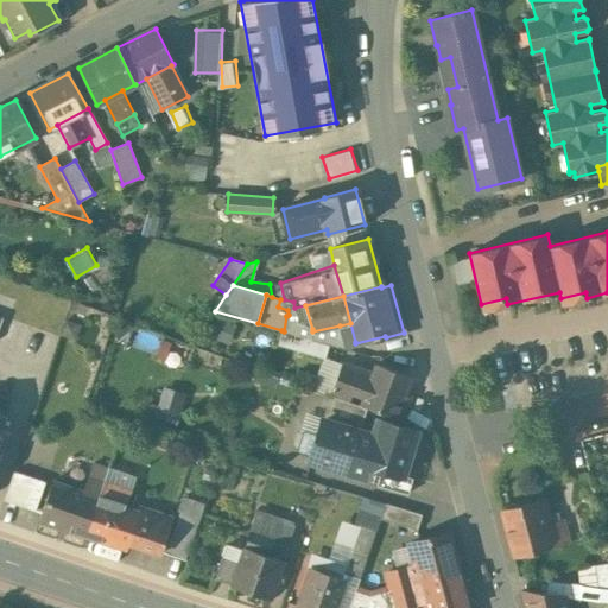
[(305,305),(295,308),(298,322),(312,329),(305,305)]
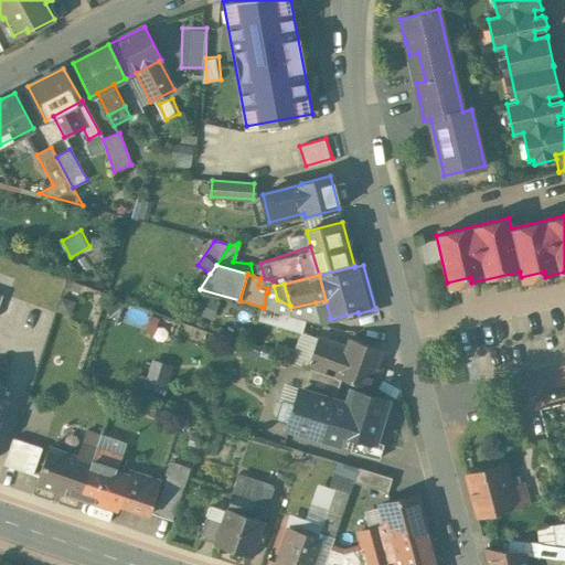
[(204,295),(199,311),(214,317),(221,301),(204,295)]
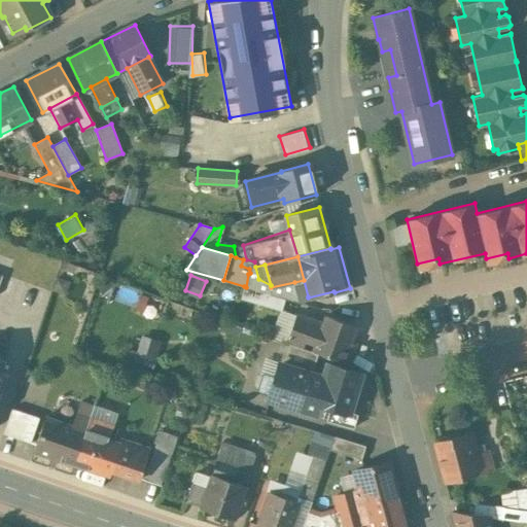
[(304,280),(294,282),(297,294),(302,296),(308,296),(304,280)]
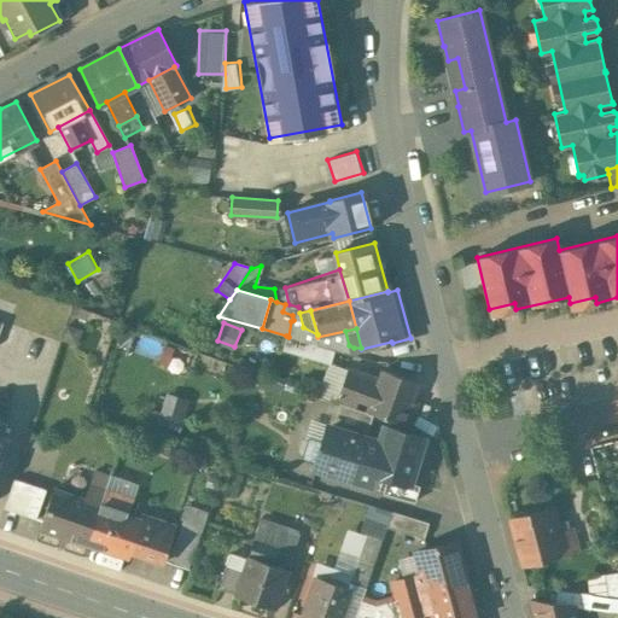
[(289,337),(286,336),(281,350),(330,365),(334,350),(289,337)]
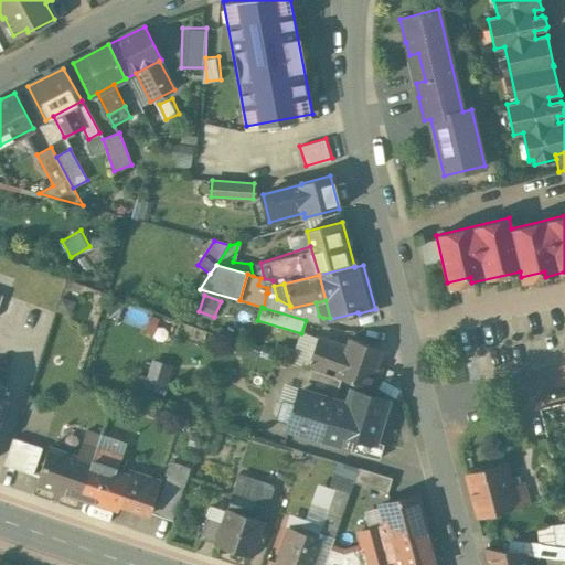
[(318,337),(307,368),(307,369),(324,374),(328,364),(338,369),(345,347),(318,337)]
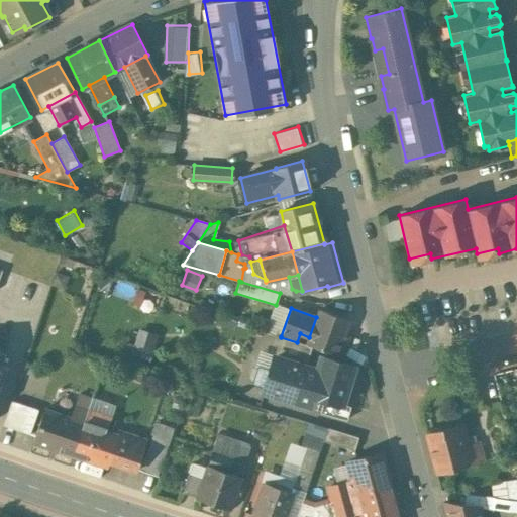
[(344,319),(319,309),(316,317),(309,337),(307,344),(342,357),(349,336),(344,334),(347,327),(344,319)]
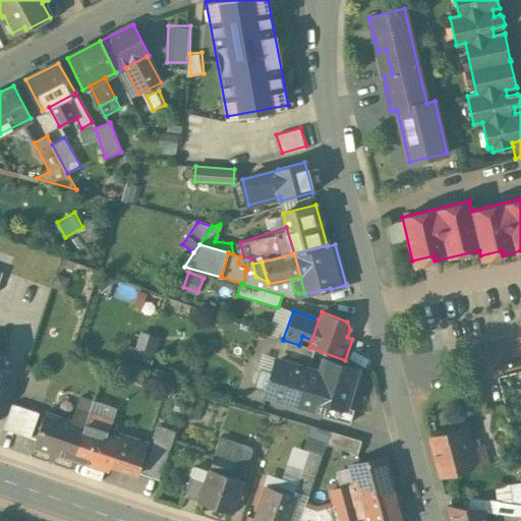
[(299,345),(283,340),(277,359),(308,369),(313,350),(299,345)]
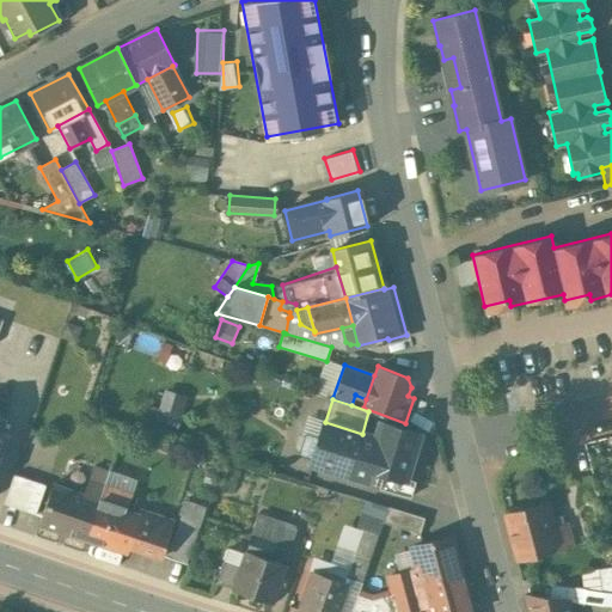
[(362,434),(325,422),(312,464),(349,475),(362,434)]
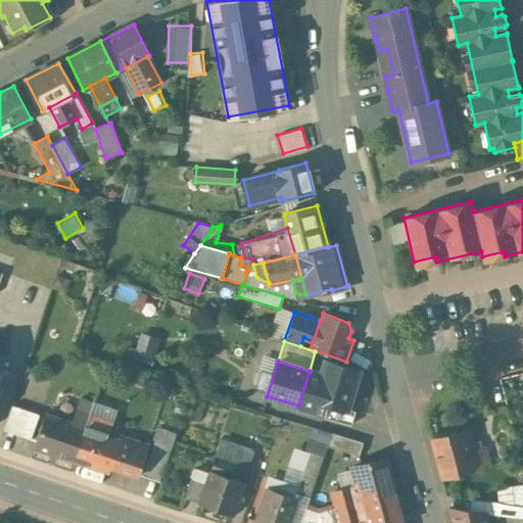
[(358,371),(325,361),(321,374),(310,371),(298,406),(313,410),(316,400),(328,405),(346,410),(346,409),(358,371)]
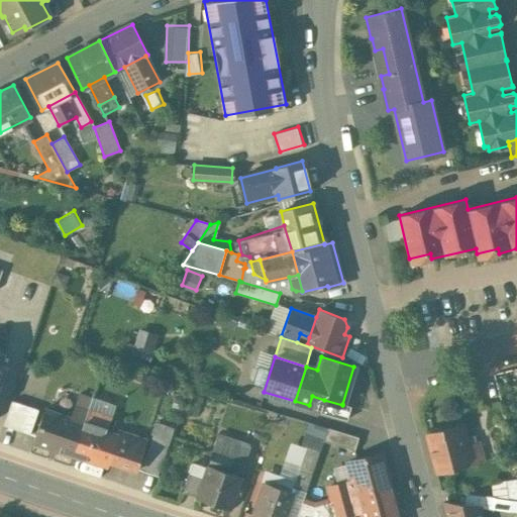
[(342,405),(324,400),(320,412),(346,419),(350,406),(342,404),(342,405)]
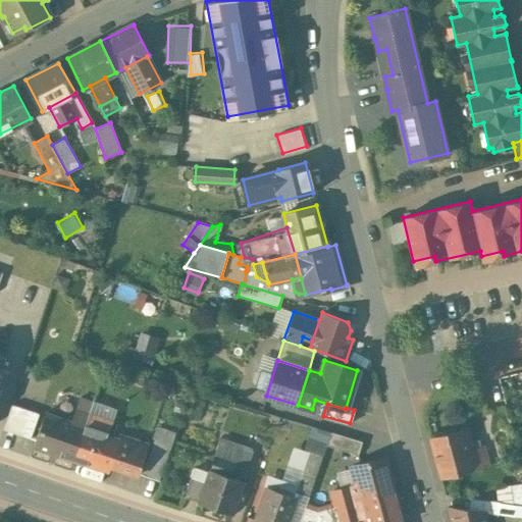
[(38,414),(11,406),(3,429),(30,438),(38,414)]
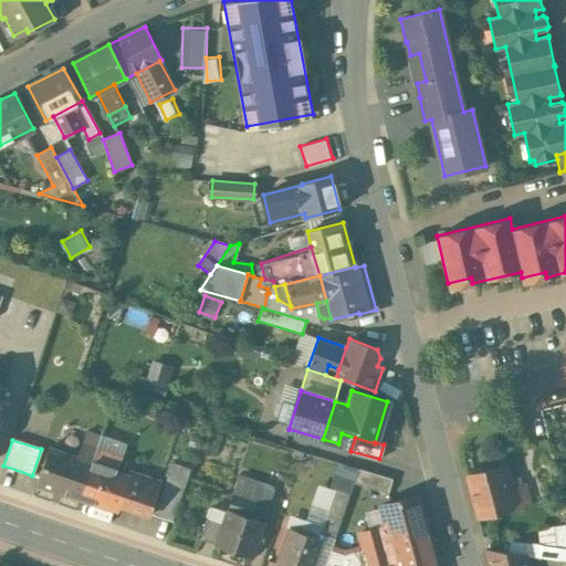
[(77,458),(49,449),(35,484),(79,499),(92,461),(96,449),(96,447),(83,443),(77,458)]
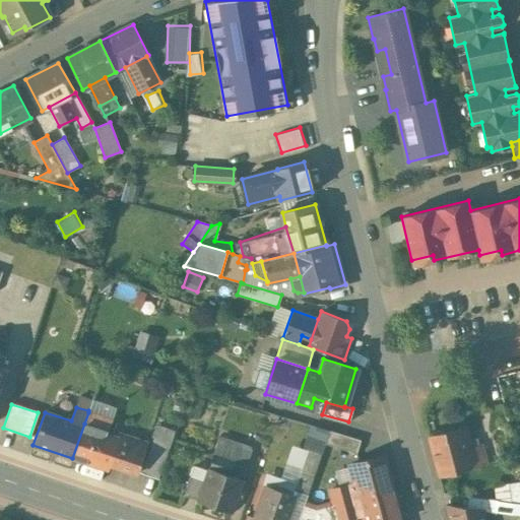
[(102,417),(88,412),(84,424),(99,429),(102,417)]
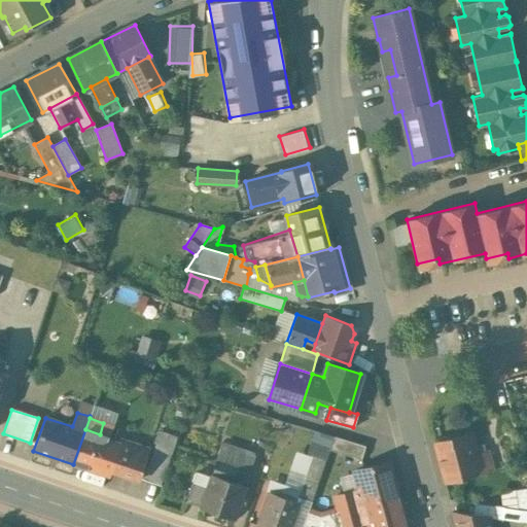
[(100,434),(85,429),(73,464),(109,477),(113,463),(120,444),(118,443),(108,440),(109,437),(100,434)]
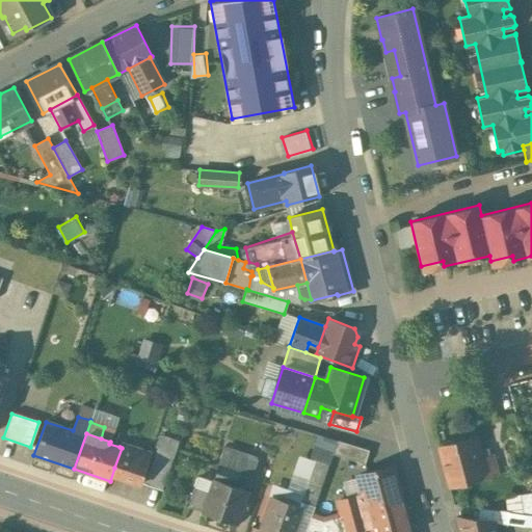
[(476,435),(437,446),(449,487),(487,477),(482,457),(476,435)]
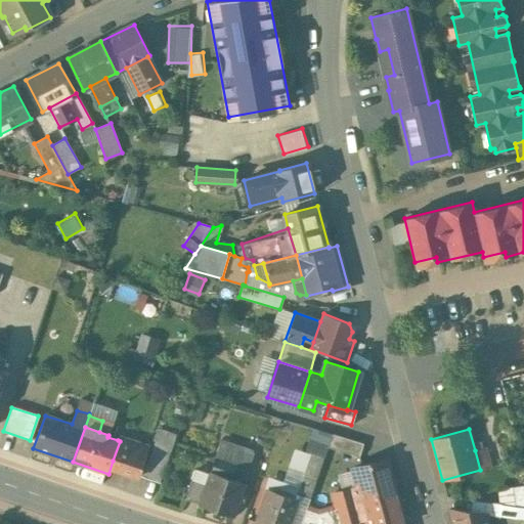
[(332,434),(319,430),(317,438),(311,436),(305,452),(310,453),(323,457),(328,447),(332,434)]
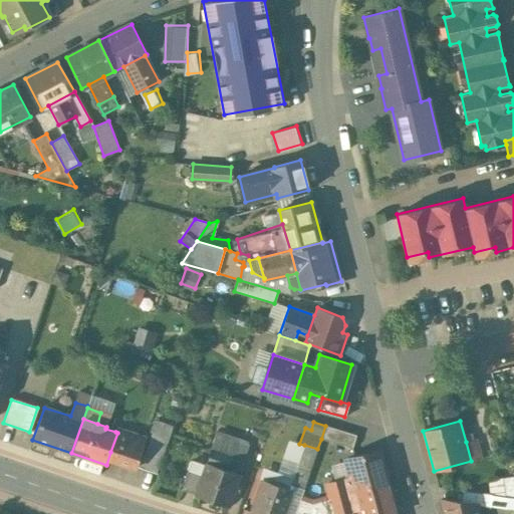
[(356,435),(325,426),(321,439),(352,448),(356,435)]
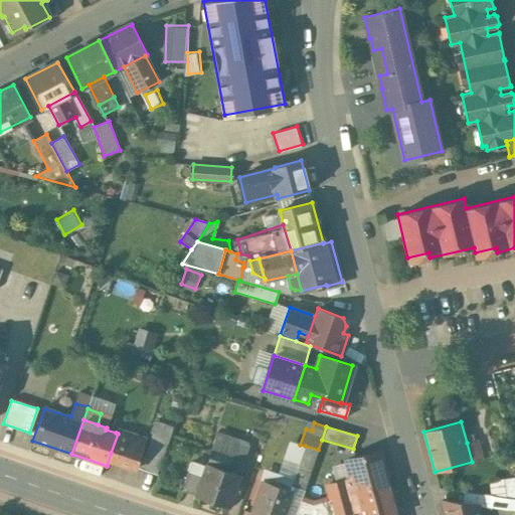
[(145,440),(117,431),(116,433),(118,434),(111,453),(118,455),(116,462),(136,469),(145,440)]
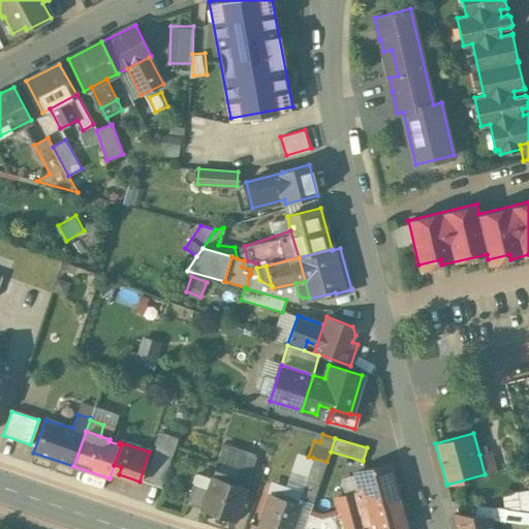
[(158,444),(146,483),(161,488),(174,449),(158,444)]
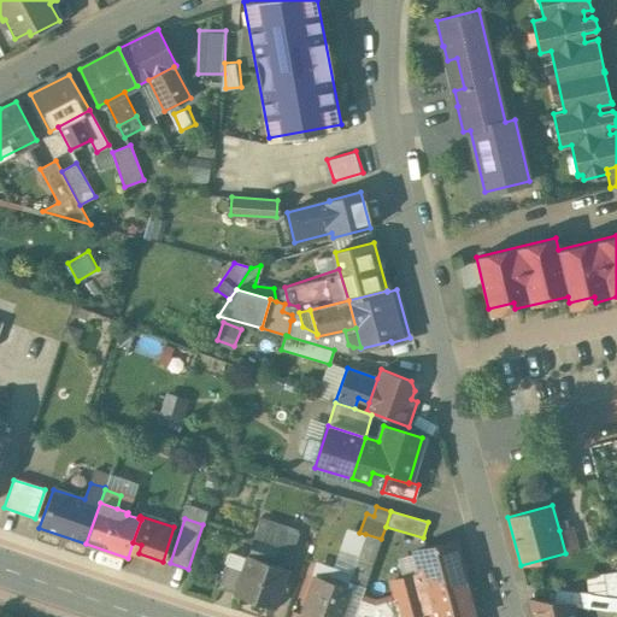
[(299,533),(260,519),(252,541),(253,541),(244,570),(235,594),(274,607),(299,533)]
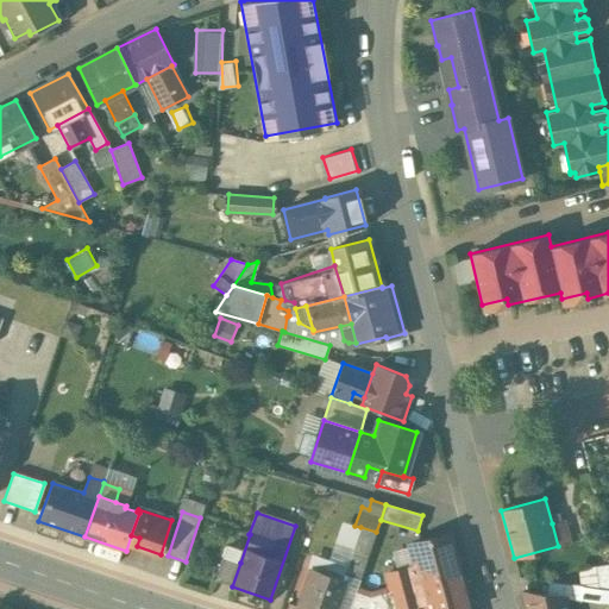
[(563,521),(552,523),(558,546),(569,544),(563,521)]
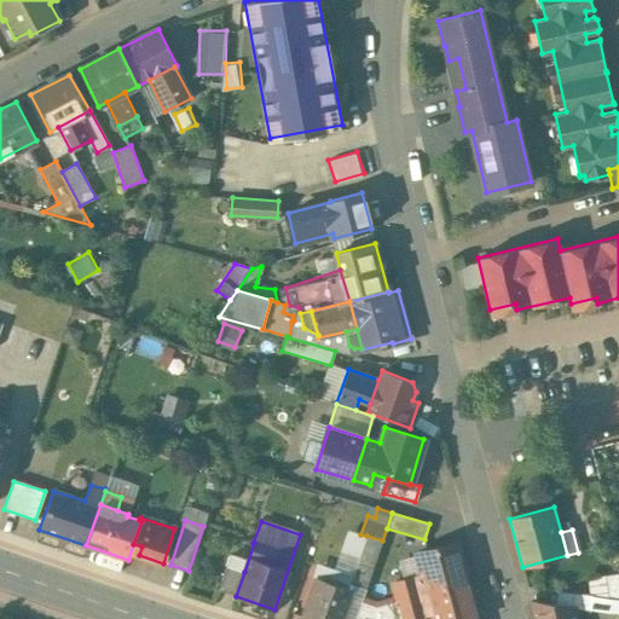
[(366,536),(351,584),(366,589),(382,541),(366,536)]
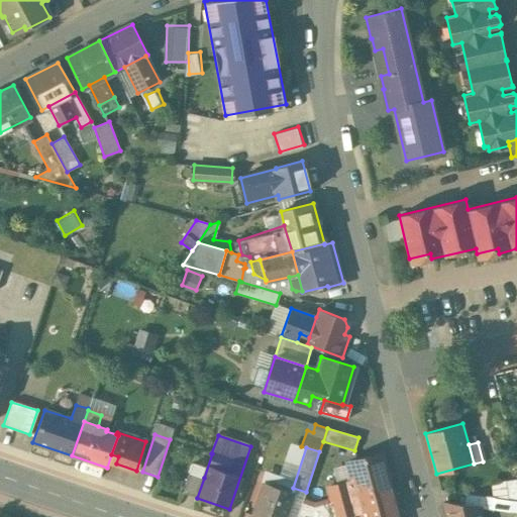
[(353,481),(328,488),(332,503),(357,496),(390,488),(381,452),(348,461),(353,481)]
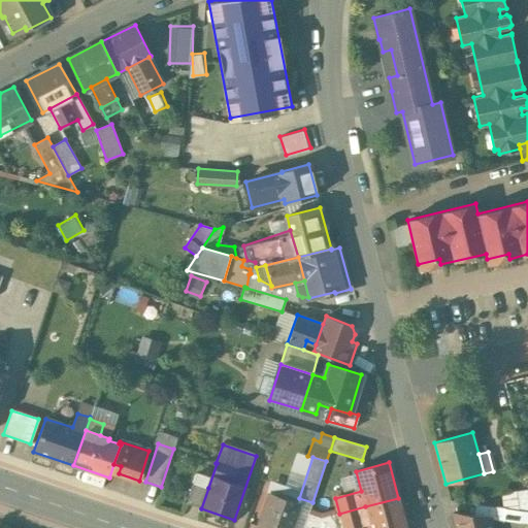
[(208,488),(193,483),(187,503),(201,508),(208,488)]
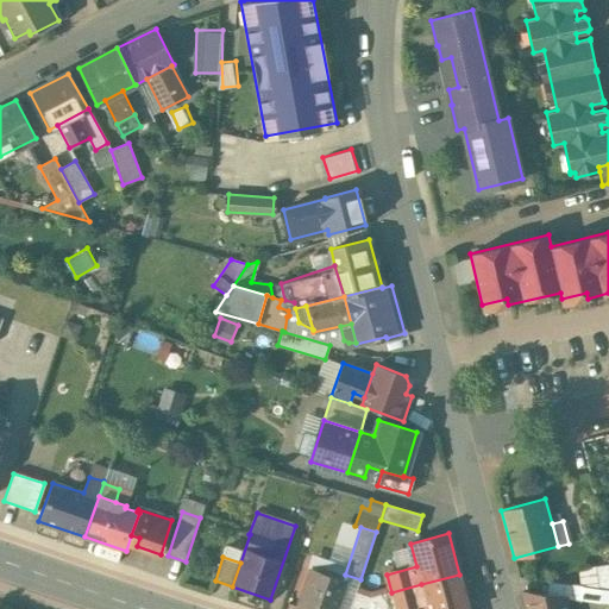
[(608,569),(596,571),(597,588),(608,589),(608,569)]
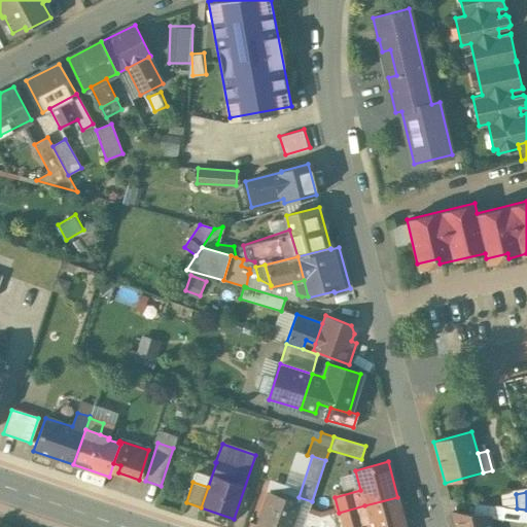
[(289,526),(299,502),(270,493),(257,526),(289,526)]
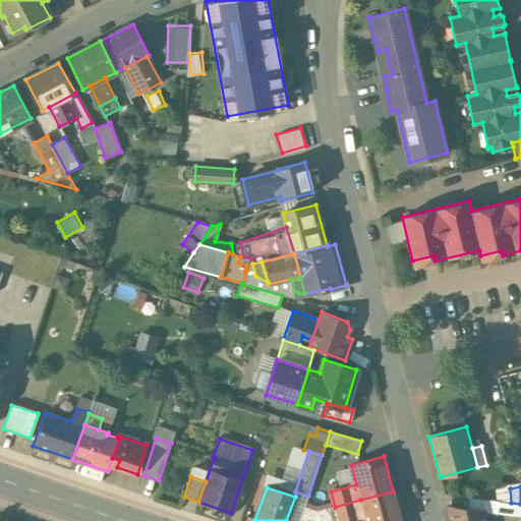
[(400,520),(393,491),(360,500),(364,514),(365,520),(400,520)]
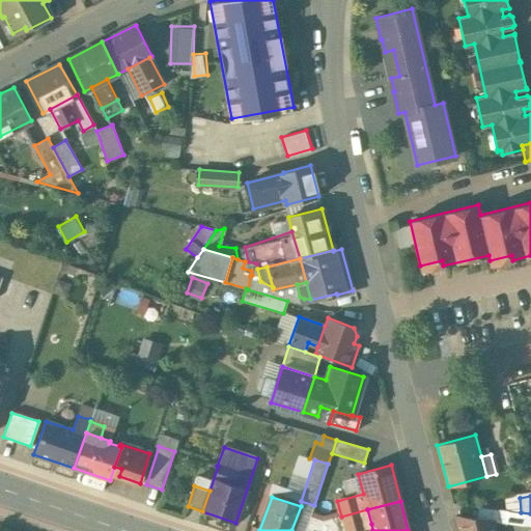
[(508,510),(477,506),(477,519),(494,521),(494,522),(506,524),(508,510)]
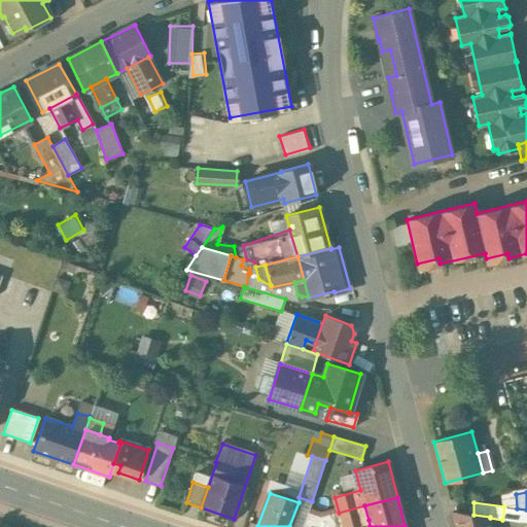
[(339,513),(335,514),(329,526),(340,526),(341,526),(346,526),(369,520),(364,505),(339,513)]
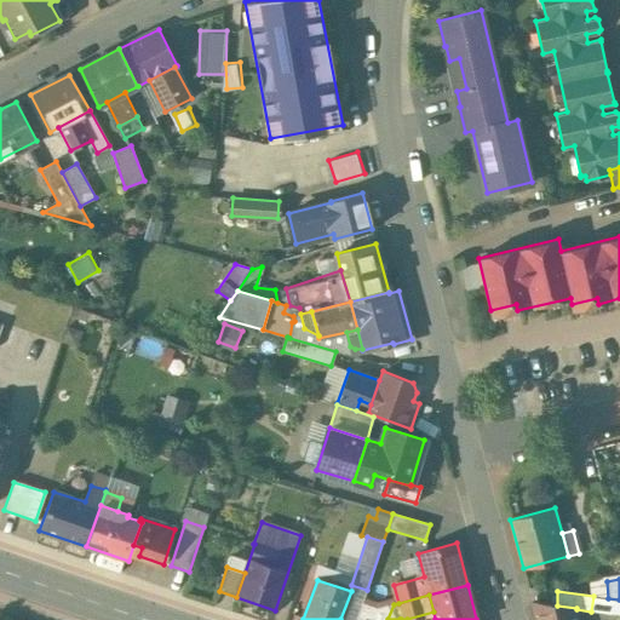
[(557,606),(533,602),(537,619),(579,619),(577,609),(577,608),(557,606)]
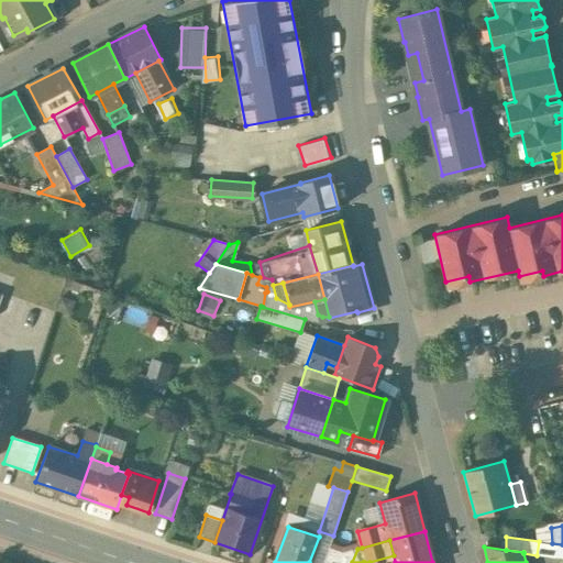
[(352,562),(357,549),(327,556),(323,562),(352,562)]
